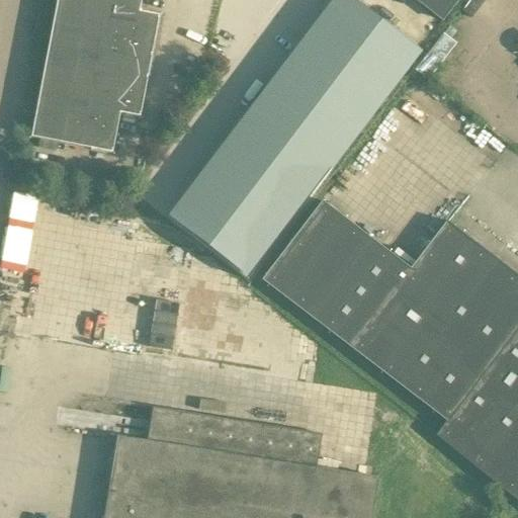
[(139,117),(158,16),(138,12),(140,0),(56,0),(30,138),(111,153),(118,113),(139,117)]
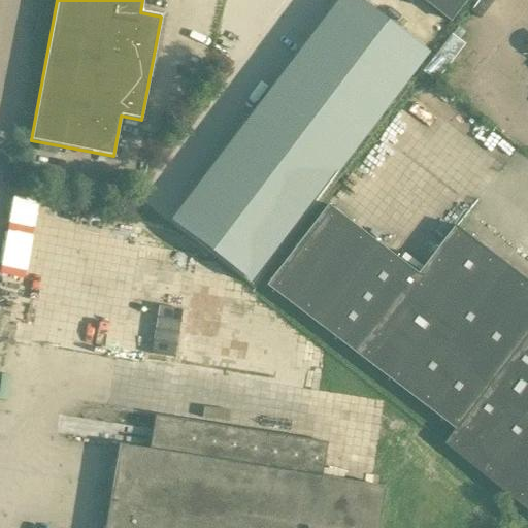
[(428,55),(357,0),(337,0),(169,223),(253,287),(428,55)]
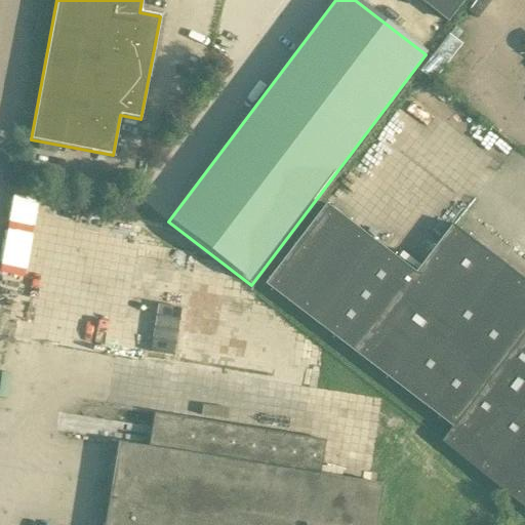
[(462,0),(419,0),(447,21),(462,0)]
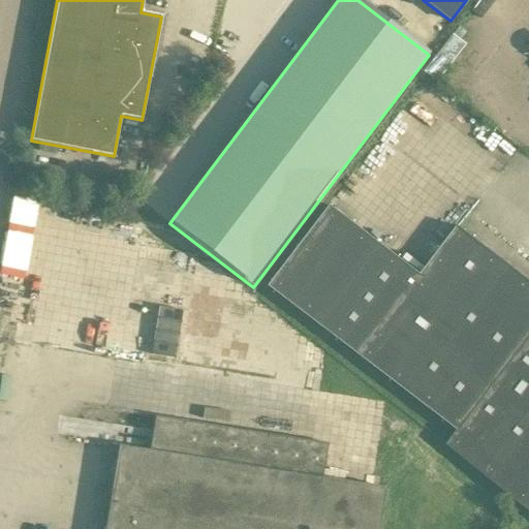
[(464,45),(452,35),(422,73),(434,84),(464,45)]
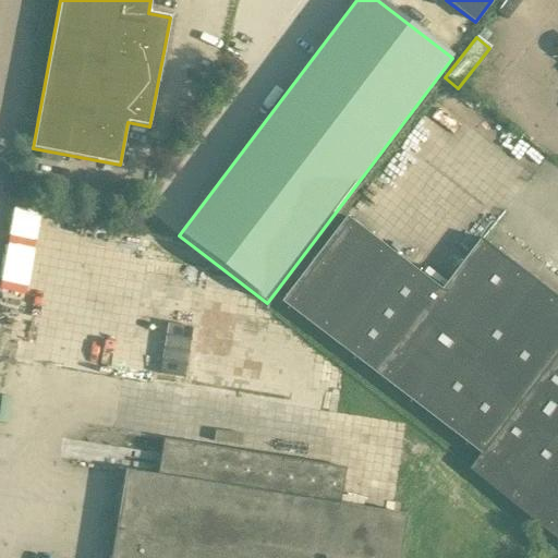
[(557,298),(484,240),(445,290),(398,254),(331,339),(481,456),(469,471),(557,540),(557,298)]
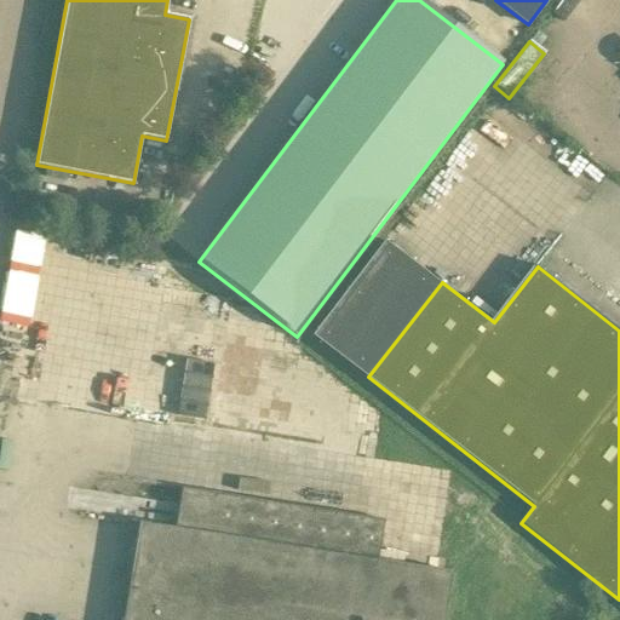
[(443,619),(452,574),(372,562),(379,521),(222,497),(216,537),(138,524),(122,619),(443,619)]
